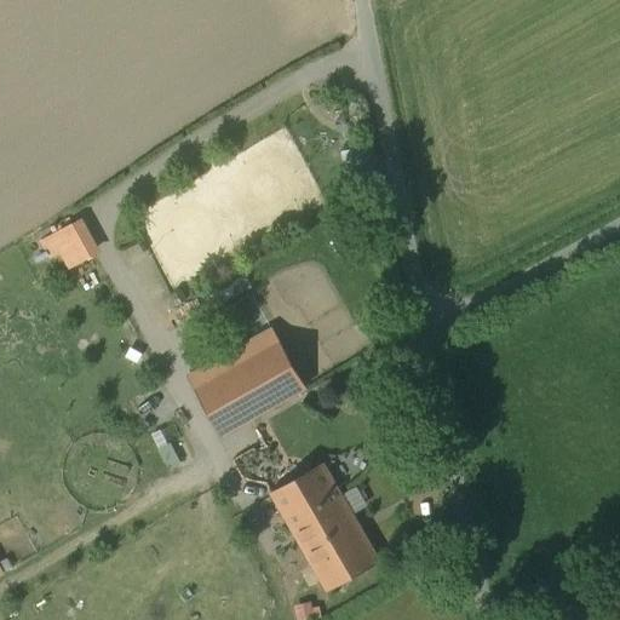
[(354,114),(337,116),(339,133),(356,131),(354,114)]
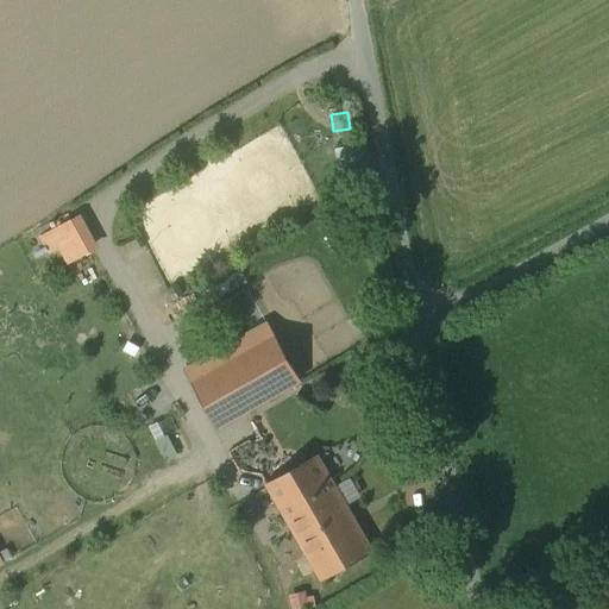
[(100,248),(81,214),(38,238),(48,256),(58,250),(68,267),(100,248)]
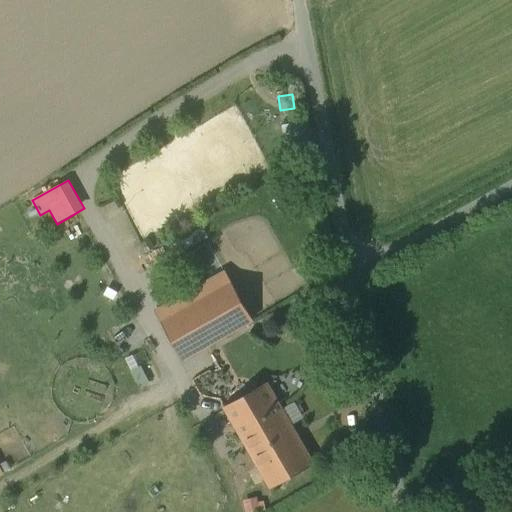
[(226,272),(156,312),(184,360),(253,320),(226,272)]
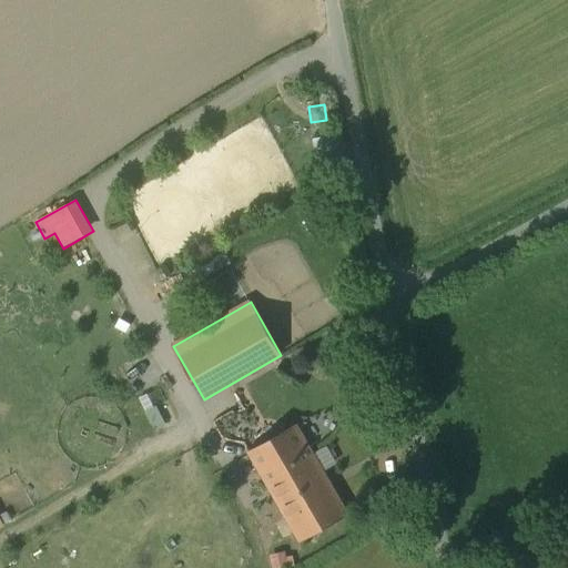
[(348,515),(296,425),(247,453),(300,543),(348,515)]
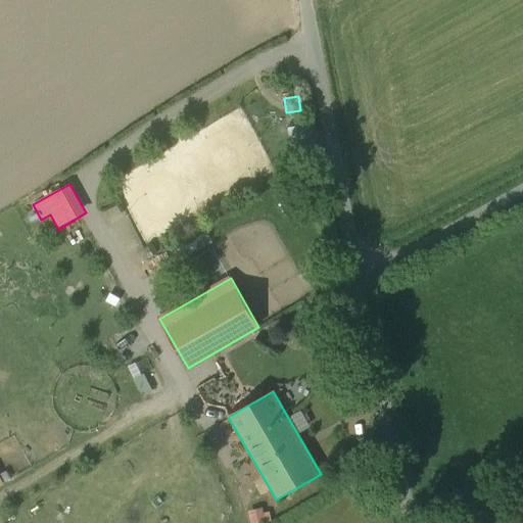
[(250,522),(264,522),(265,522),(263,507),(249,509),(250,522)]
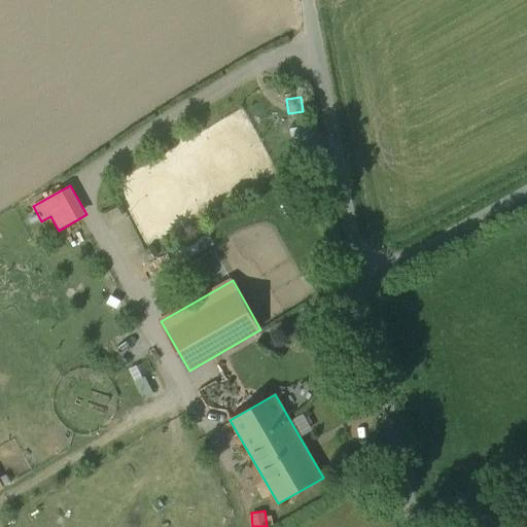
All buildings are outlined.
